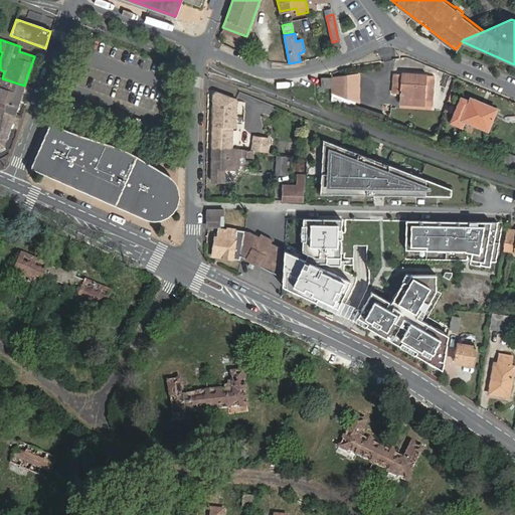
[(402,73),(402,74),(394,74),(393,93),(400,93),(400,97),(400,104),(432,105),(434,76),(426,76),(426,74),(402,73)]
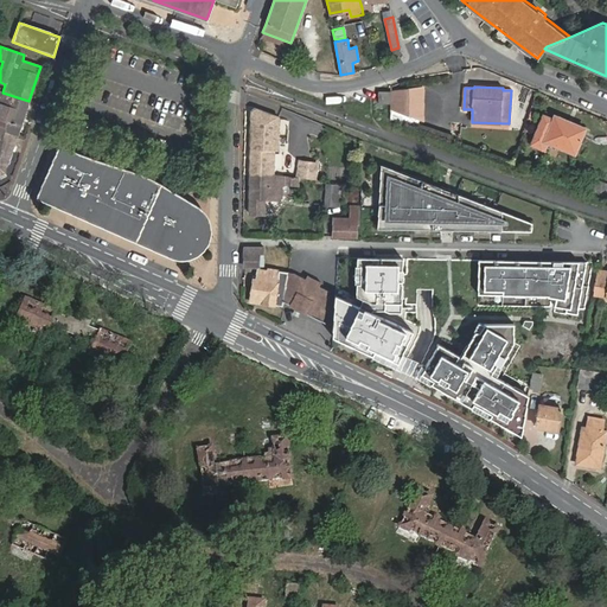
[(423,88),(393,93),(393,109),(408,115),(422,121),(423,88)]
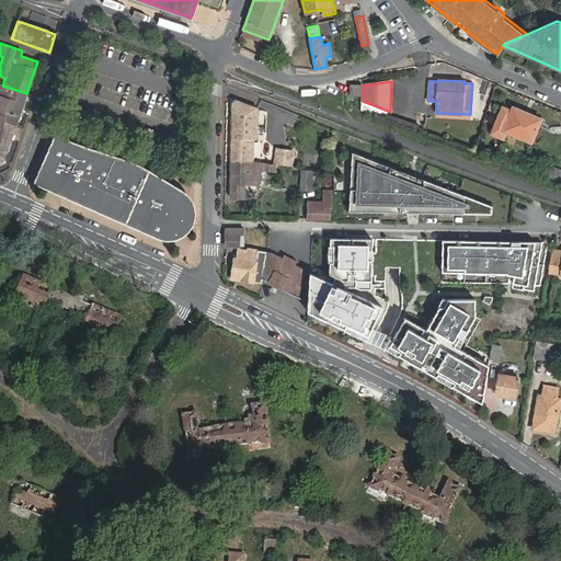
[(362,84),(351,84),(350,96),(362,96),(362,84)]
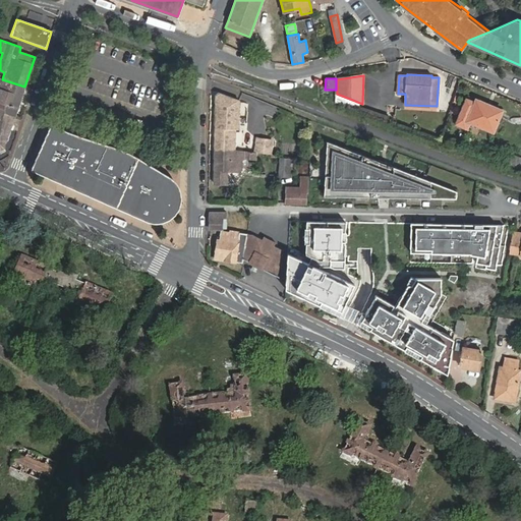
[(24,87),(2,79),(1,80),(0,79),(0,108),(4,110),(3,113),(14,117),(24,87)]
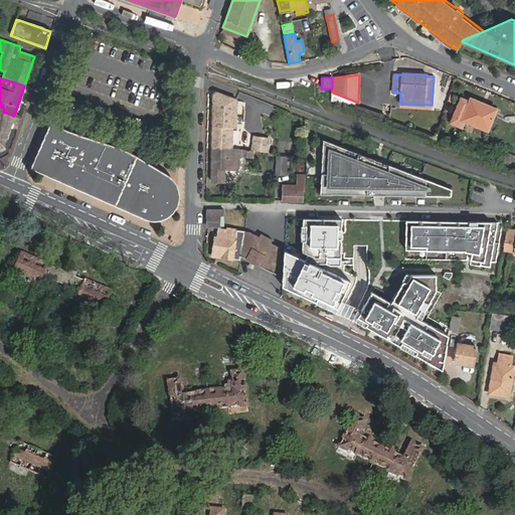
[(237,117),(237,99),(216,92),(213,94),(212,116),(237,117)]
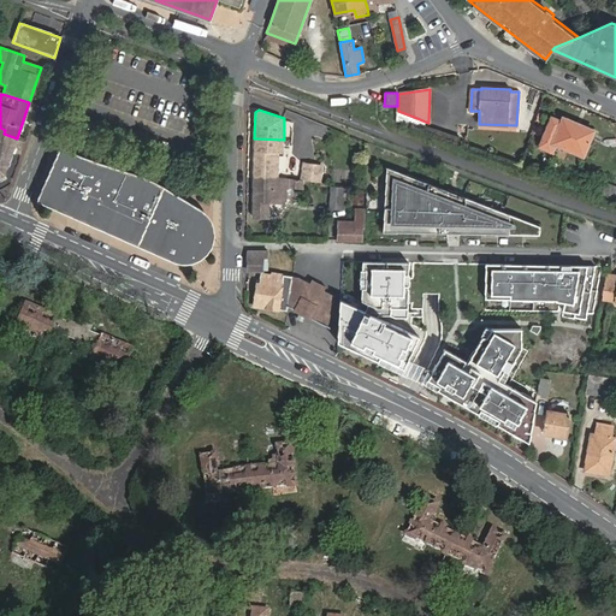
[(584,155),(594,130),(563,118),(561,120),(548,116),(535,144),(550,150),(552,143),(584,155)]
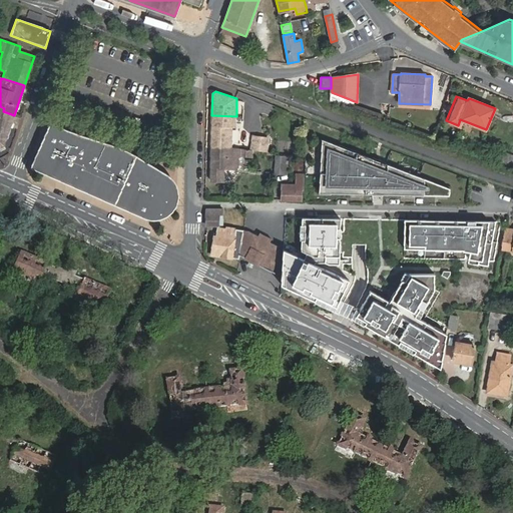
[(0,145),(4,144),(14,115),(3,111),(4,108),(0,106),(0,145)]
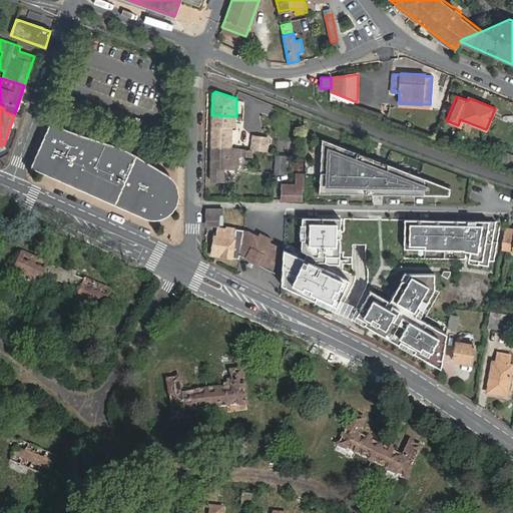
[(232,147),(232,126),(235,126),(236,116),(211,115),(211,147),(232,147)]
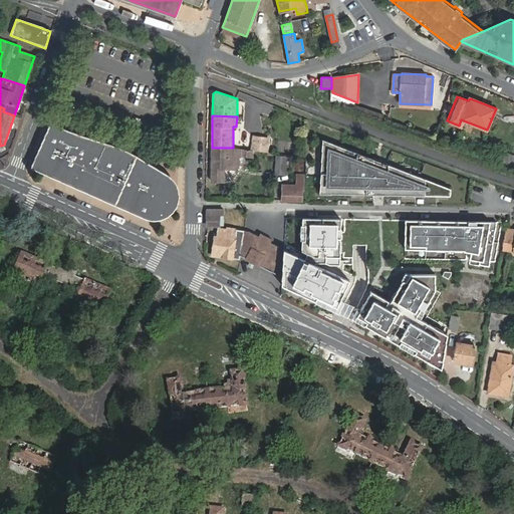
[(171,181),(166,177),(149,169),(151,166),(118,151),(116,155),(48,124),(34,166),(147,215),(156,216),(164,214),(169,210),(173,204),(176,197),(175,188),(171,181)]
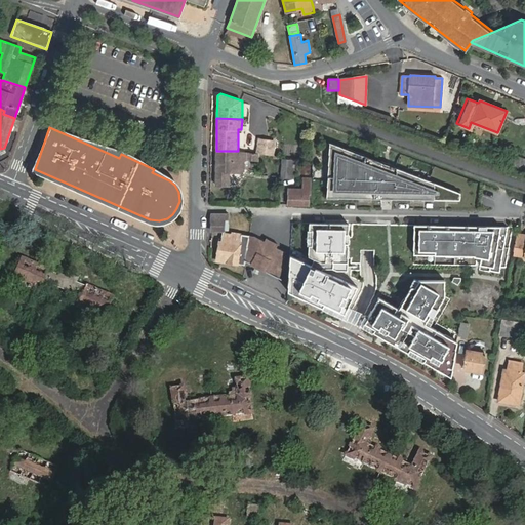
[(258,138),(257,152),(271,154),(272,139),(258,138)]
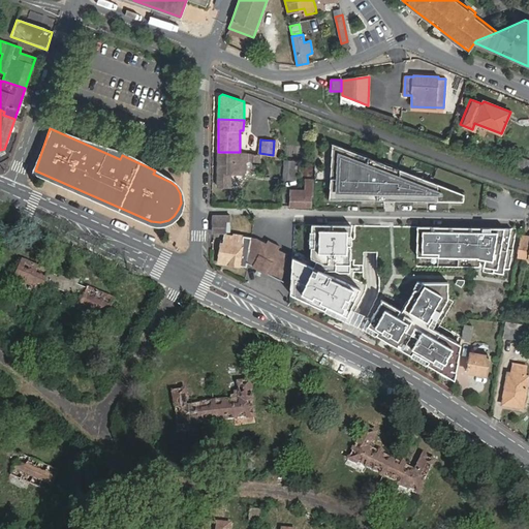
[(348,150),(331,144),(330,165),(333,165),(333,176),(330,176),(330,196),(341,196),(341,199),(384,199),(384,197),(395,197),(395,199),(416,200),(416,197),(437,198),(437,201),(464,201),(464,194),(397,168),(383,168),(383,163),(366,157),(348,156),(348,150)]
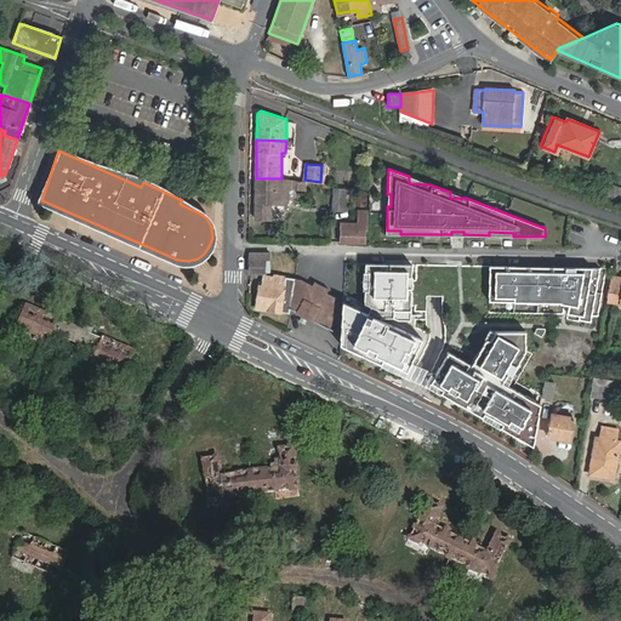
[(567,186),(584,192),(587,182),(570,176),(567,186)]
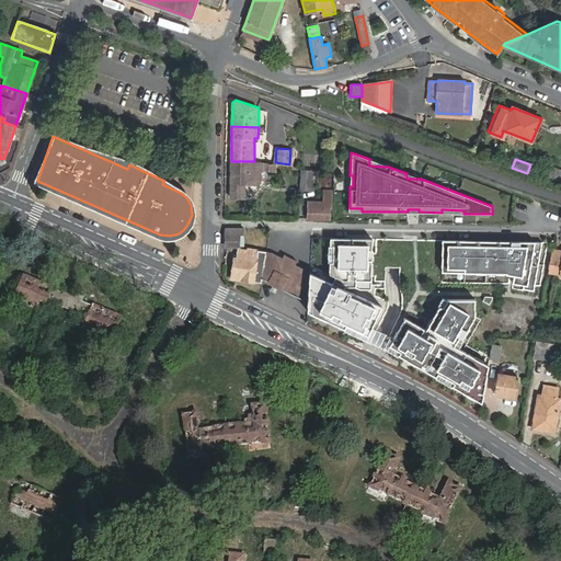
[(254,161),(231,161),(231,197),(245,198),(245,184),(260,184),(260,172),(263,172),(264,170),(274,170),(275,162),(267,162),(254,161)]
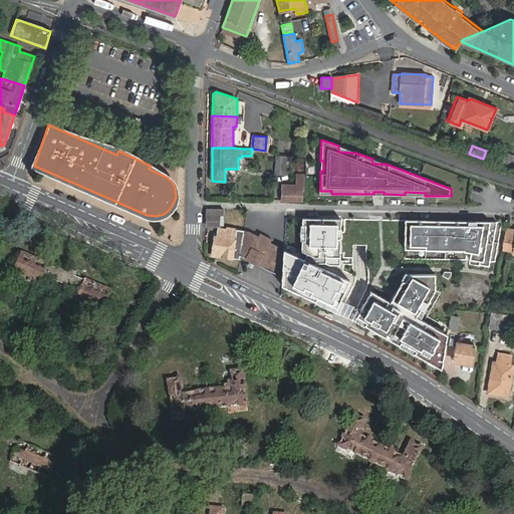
[(282,192),(281,200),(302,201),(303,191),(304,191),(304,175),(300,175),(300,178),(296,178),(295,186),(282,186),(282,192)]
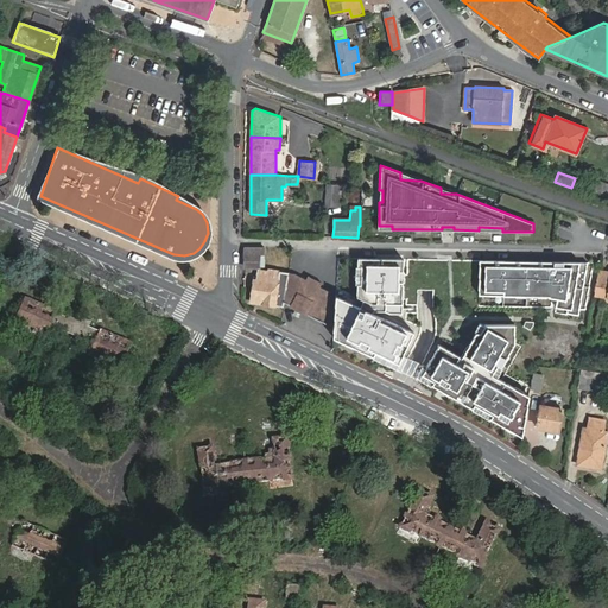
[(245,266),(260,266),(260,255),(263,255),(263,247),(245,246),(245,266)]
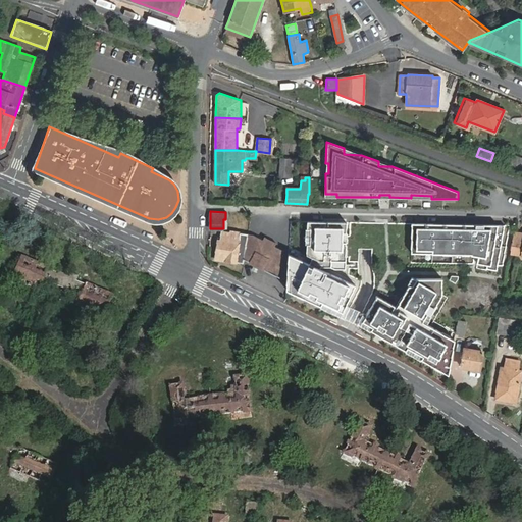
[(348,221),(309,220),(306,255),(330,267),(346,266),(348,221)]
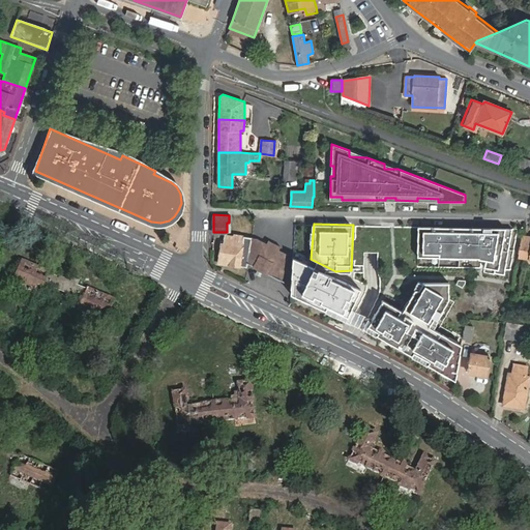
[(511,227),(419,228),(419,256),(479,257),(490,257),(490,266),(500,267),(511,227)]
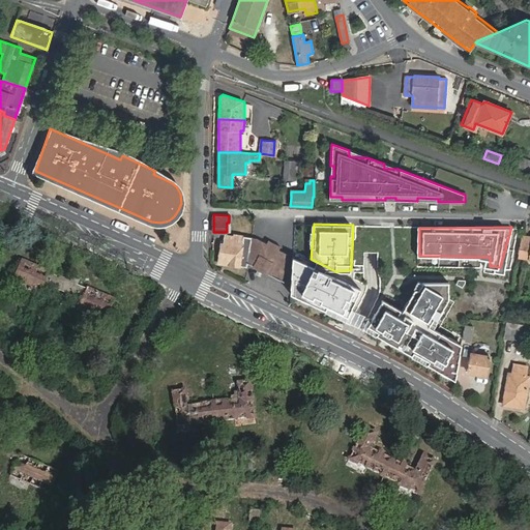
[(234,236),(227,235),(225,241),(223,241),(219,263),(246,268),(247,263),(252,238),(234,235),(234,236)]
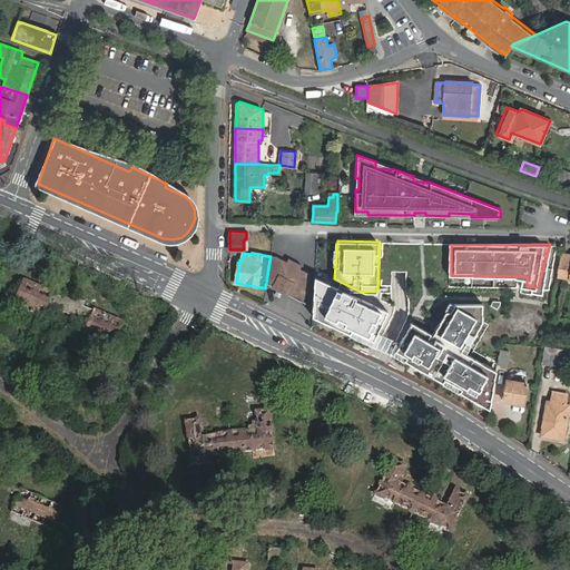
[(569,255),(561,254),(557,276),(569,278),(569,255)]
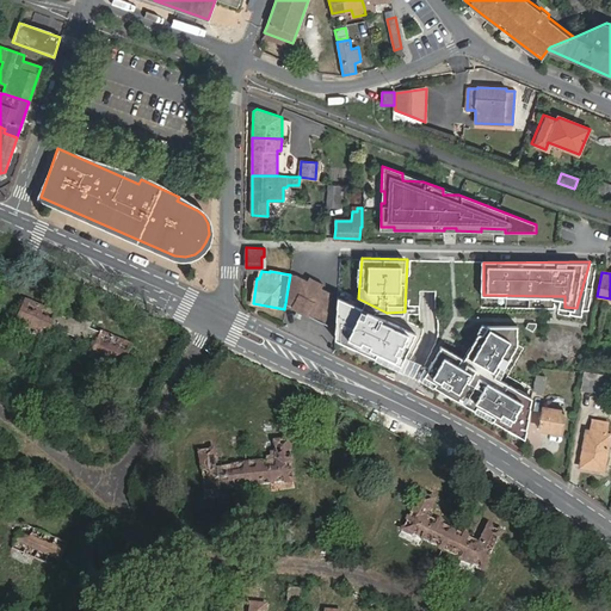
[(285,303),(325,323),(331,313),(332,294),(322,289),(323,285),(310,278),(308,282),(295,275),(290,275),(285,303)]
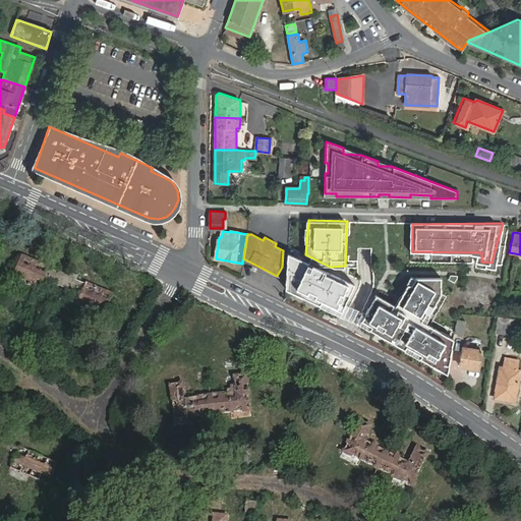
[(289,250),(289,290),(343,314),(356,282),(289,250)]
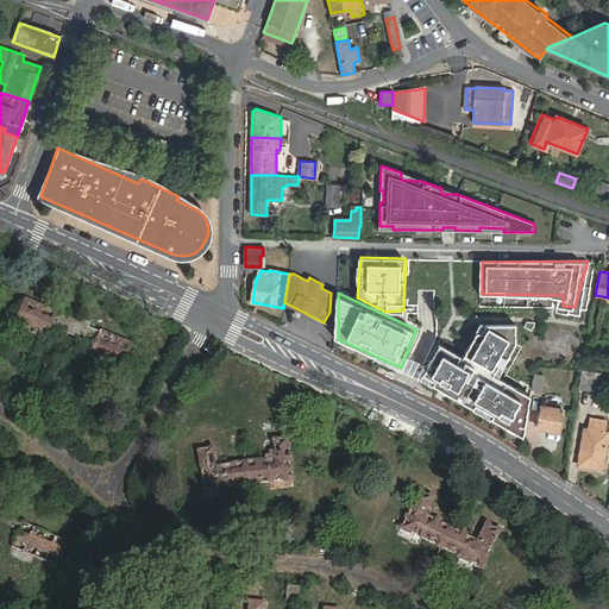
[(76,324),(26,301),(13,327),(35,338),(39,340),(46,327),(69,338),(76,324)]
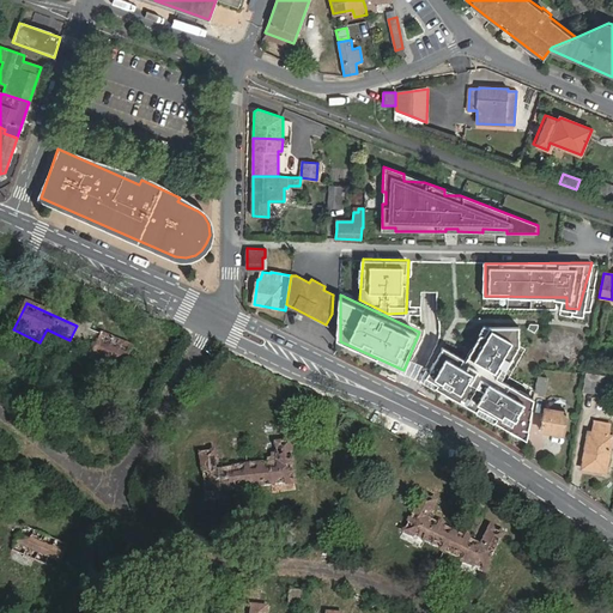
[(426,378),(528,436),(536,396),(499,376),(520,341),(519,325),(483,327),(468,353),(447,341),(426,378)]
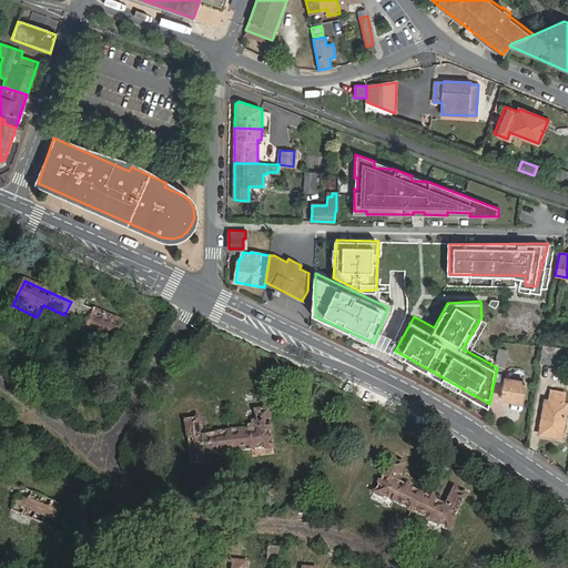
[(64,315),(83,324),(78,340),(81,341),(109,354),(122,325),(71,302),(64,315)]
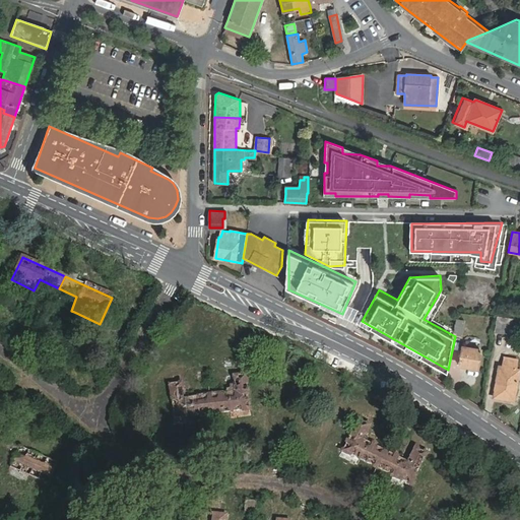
[(495,332),(509,334),(511,319),(497,317),(495,332)]
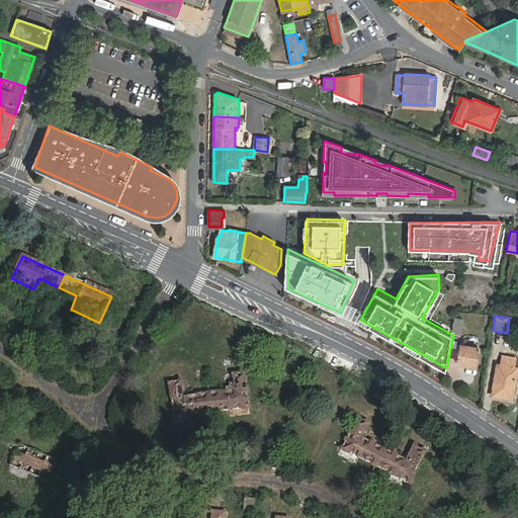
[(453,333),(461,335),(464,320),(456,319),(453,333)]
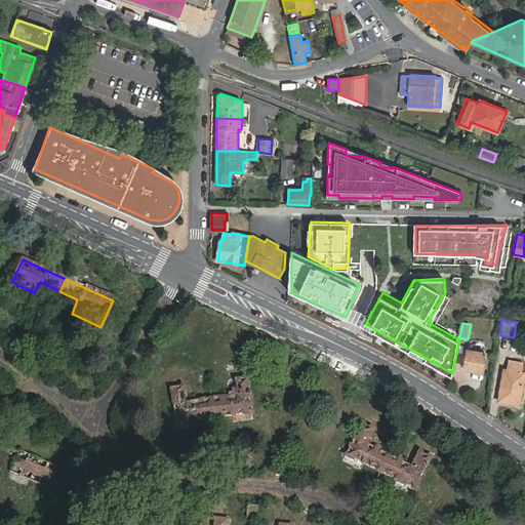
[(468,350),(465,369),(482,372),(485,353),(468,350)]
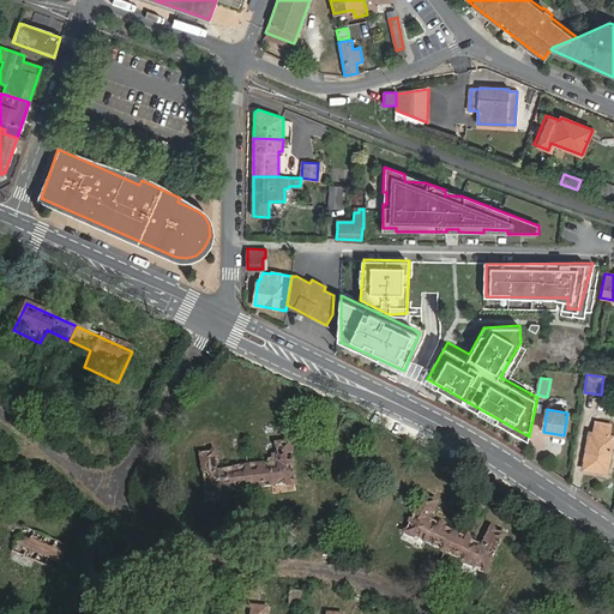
[(590,432),(583,469),(608,474),(613,437),(609,435),(611,423),(596,422),(594,433),(590,432)]
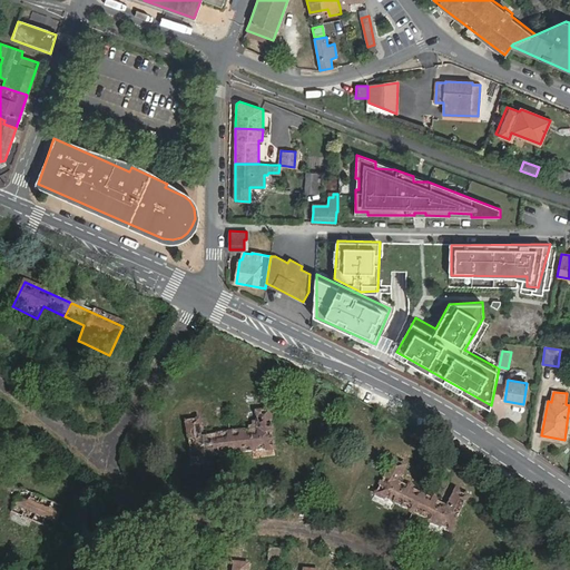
[(224,439),(189,438),(189,416),(178,415),(178,454),(189,454),(224,455),(224,439)]
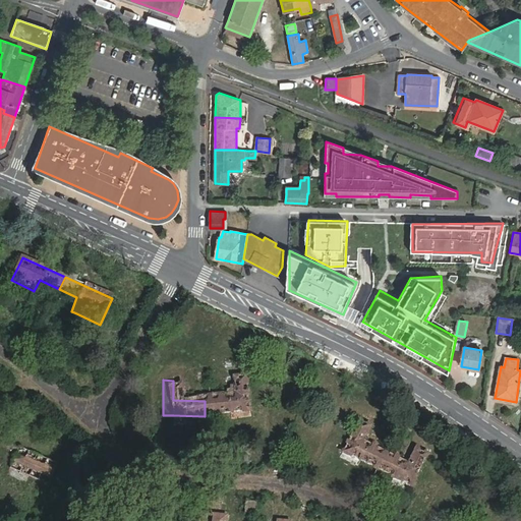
[(232,418),(241,418),(243,385),(232,384),(231,402),(205,401),(205,416),(232,418)]
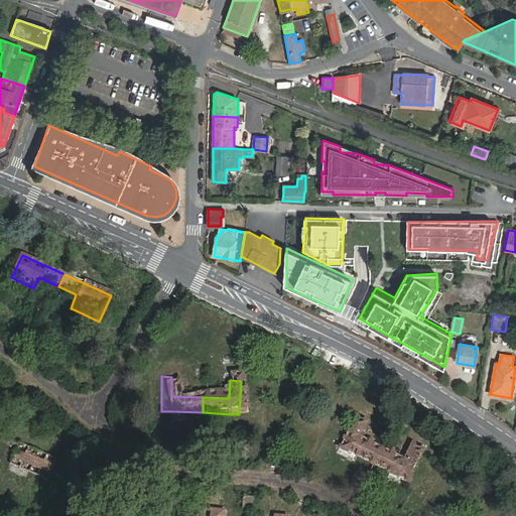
[(363,444),(339,433),(345,421),(334,416),(320,444),(333,450),(356,462),(363,444)]
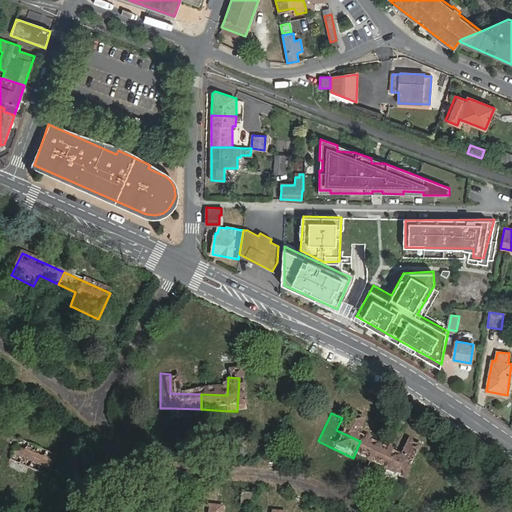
[(373,468),(384,473),(398,444),(389,439),(383,452),(360,441),(353,458),(373,468)]
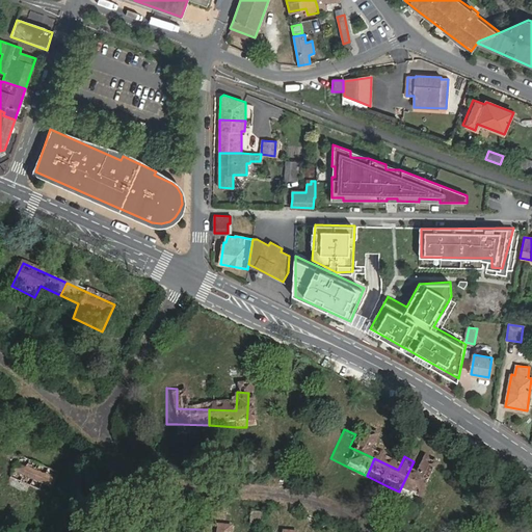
[(0,490),(20,502),(32,475),(11,464),(0,458),(0,490)]
